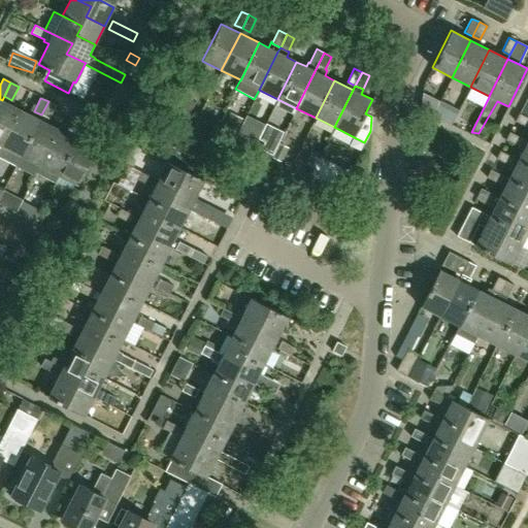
[(195,103),(184,98),(178,108),(189,113),(195,103)]
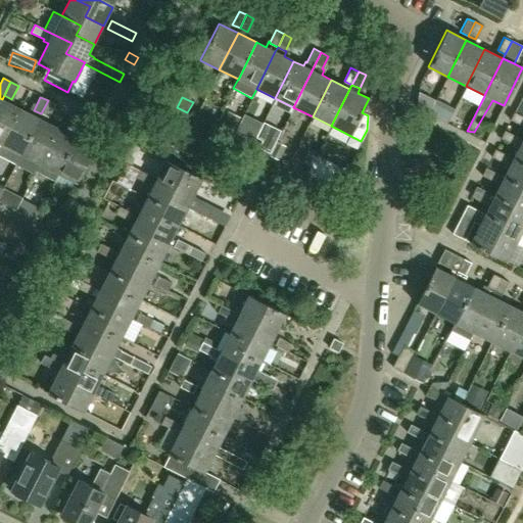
[(429,113),(434,102),(424,97),(419,108),(429,113)]
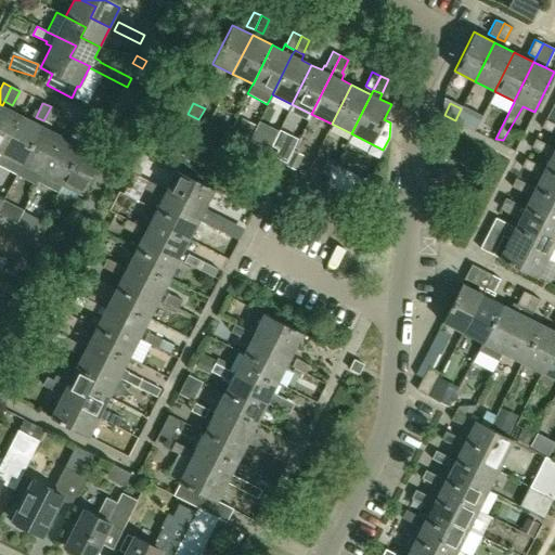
[(0,153),(2,154),(22,115),(2,105),(0,108),(0,153)]
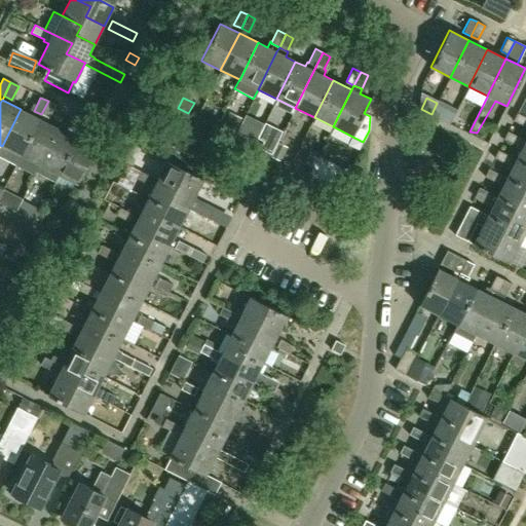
[(55,105),(48,101),(41,114),(49,118),(55,105)]
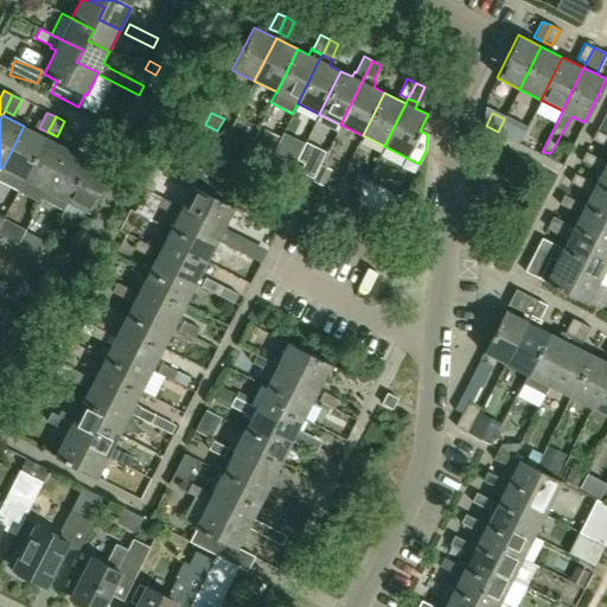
[(24,180),(45,138),(24,126),(2,168),(24,180)]
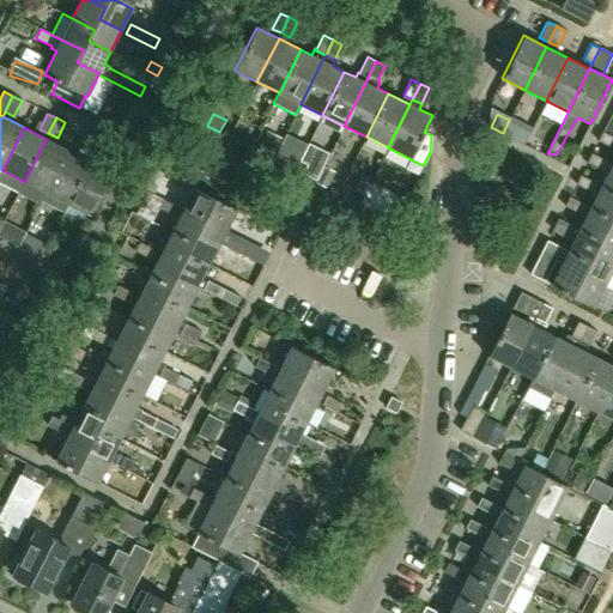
[(612,147),(612,137),(602,131),(598,140),(612,149),(612,147)]
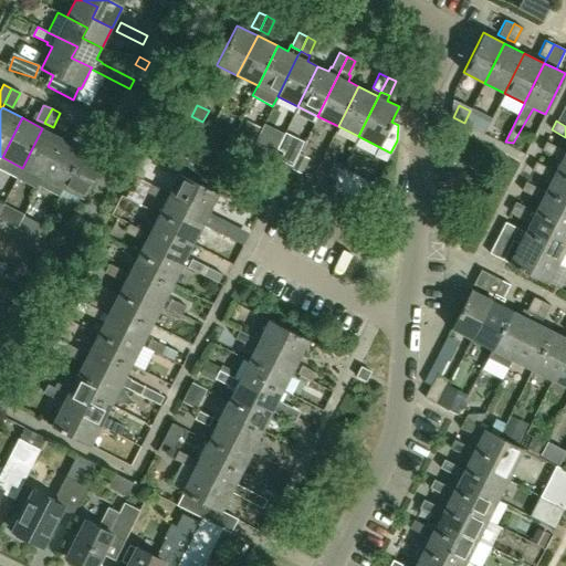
[(75,132),(71,143),(82,148),(92,129),(84,125),(80,134),(75,132)]
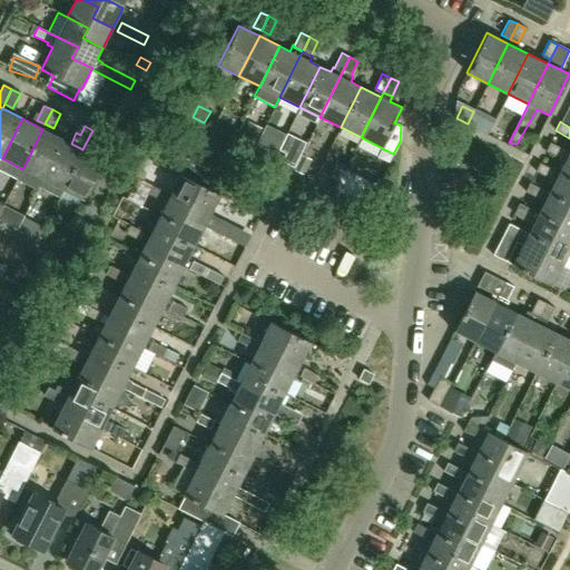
[(259,135),(247,128),(239,141),(253,148),(259,135)]
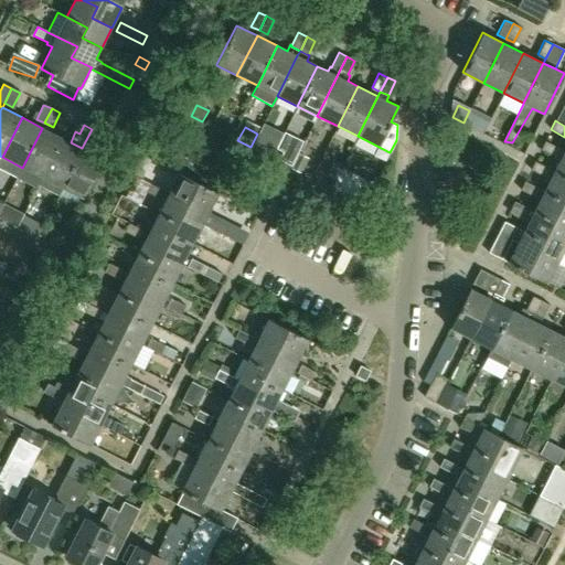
[(39,184),(62,138),(42,128),(22,168),(16,178),(35,189),(38,184),(39,184)]
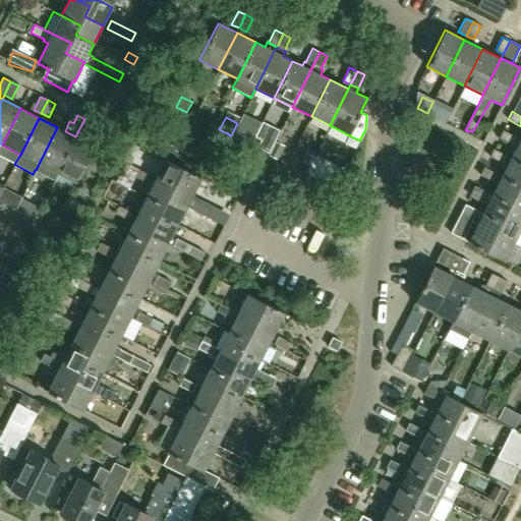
[(84,119),(75,136),(87,141),(89,135),(87,134),(93,123),(84,119)]
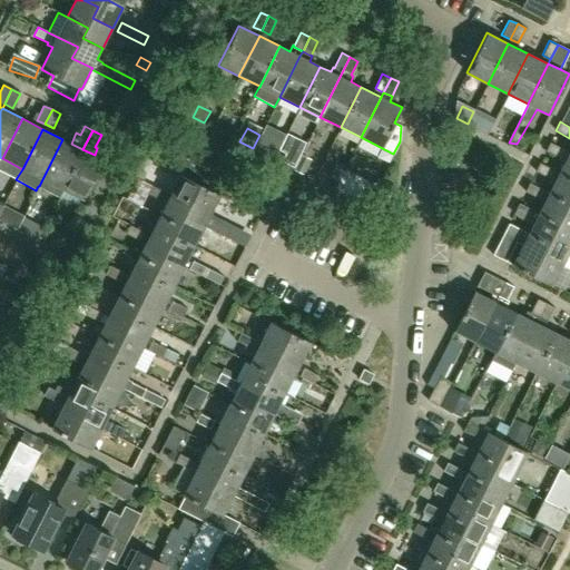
[(282,144),(266,136),(258,151),(263,154),(274,158),(282,144)]
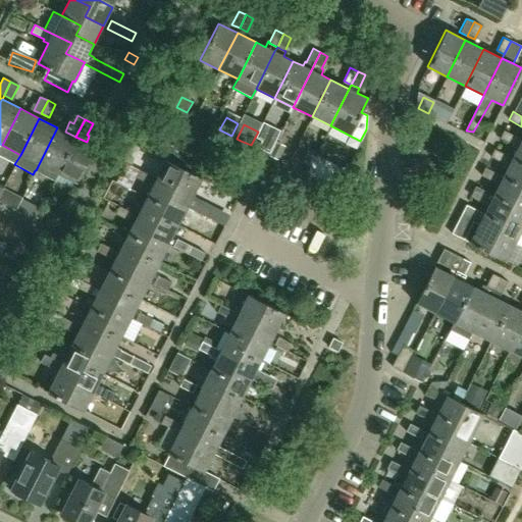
[(54,180),(75,137),(65,132),(57,127),(36,170),(54,180)]
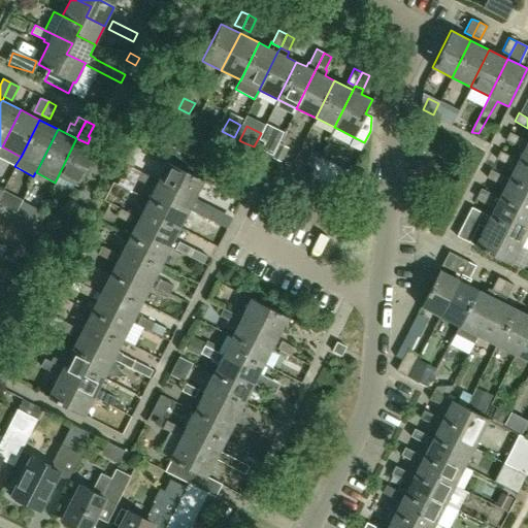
[(527,141),(526,141),(527,140),(508,131),(505,139),(518,145),(517,147),(522,150),(517,160),(527,165),(527,141)]
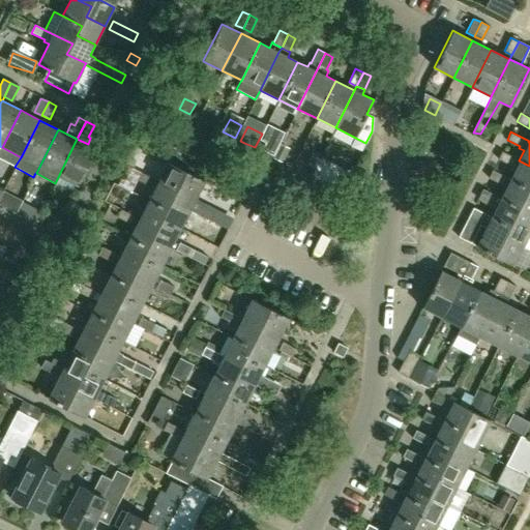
[(96,149),(88,144),(77,139),(55,183),(75,193),(96,149)]
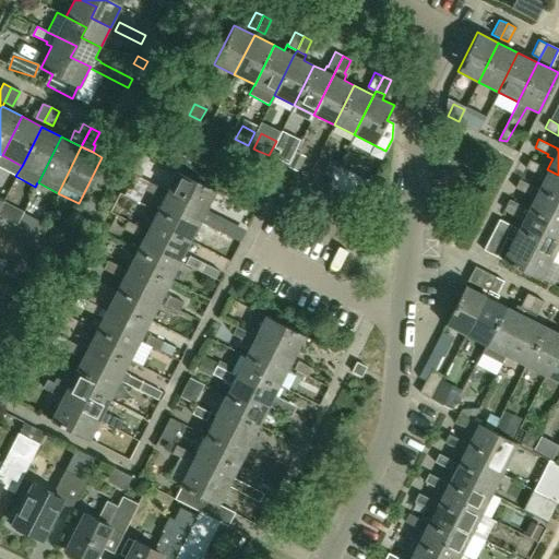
[(294,153),(286,150),(282,161),(289,164),(294,153)]
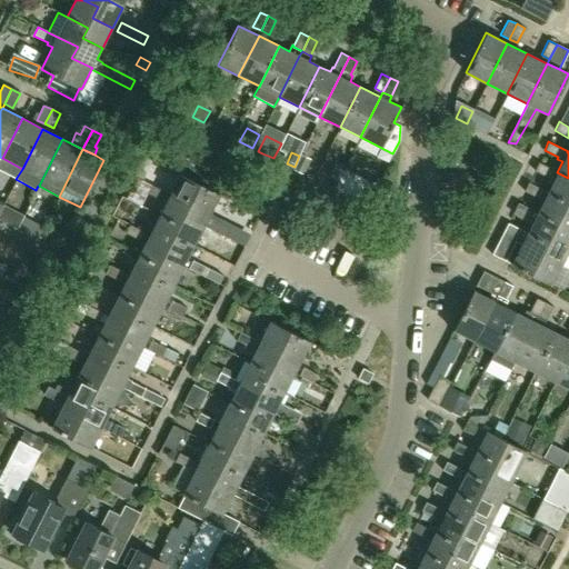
[(299,157),(295,167),(293,169),(301,173),(308,160),(299,157)]
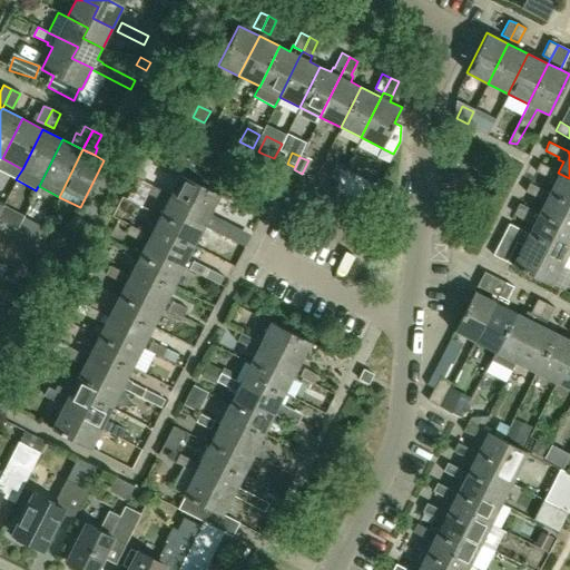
[(569,178),(558,173),(539,163),(534,170),(549,178),(548,179),(553,182),(548,193),(568,204),(562,213),(569,216),(569,178)]
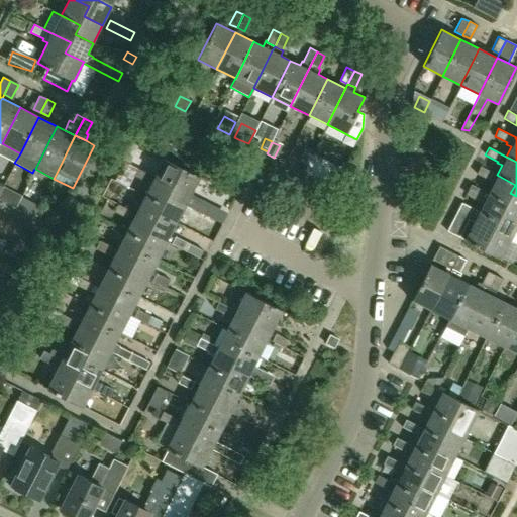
[(186,205),(200,177),(164,158),(153,177),(173,187),(168,196),(186,205)]
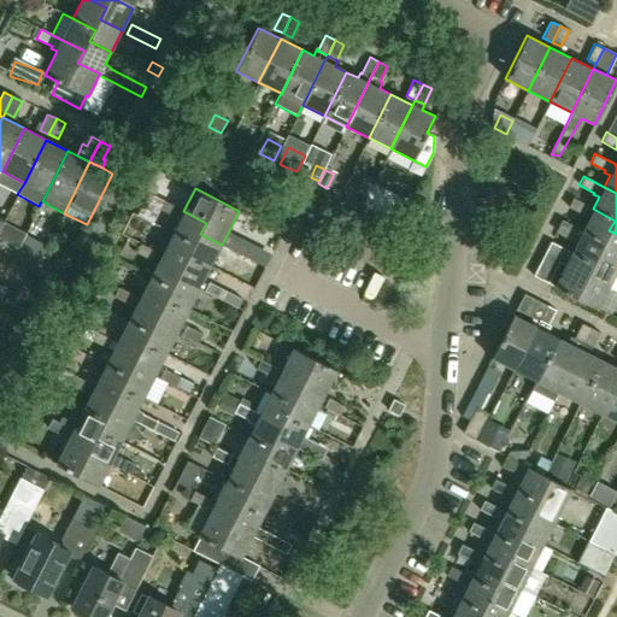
[(387,219),(392,207),(366,195),(365,198),(366,199),(363,207),(387,219)]
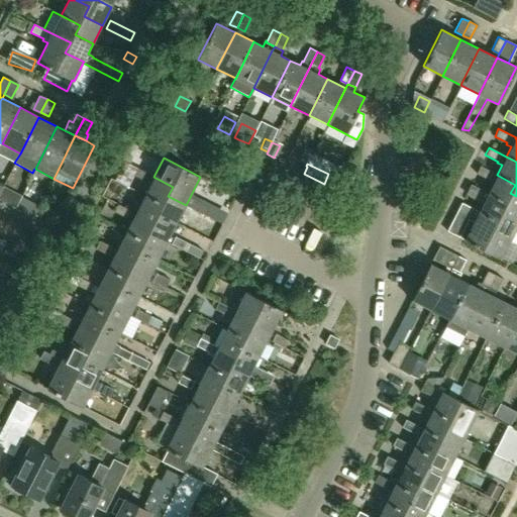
[(493,173),(480,166),(476,174),(489,180),(493,173)]
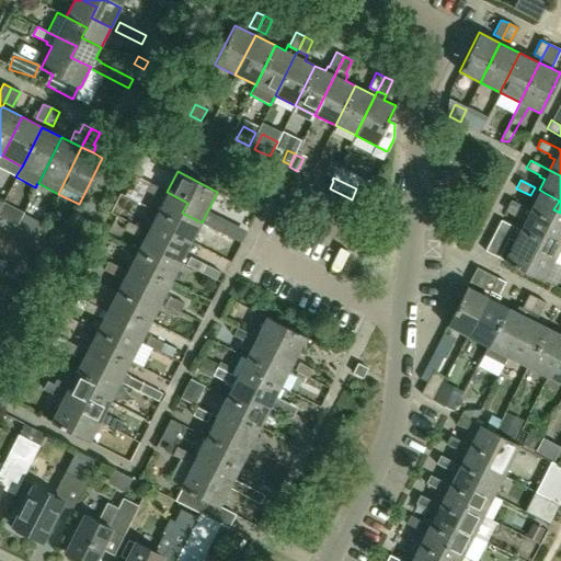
[(162,189),(149,182),(145,191),(159,197),(162,189)]
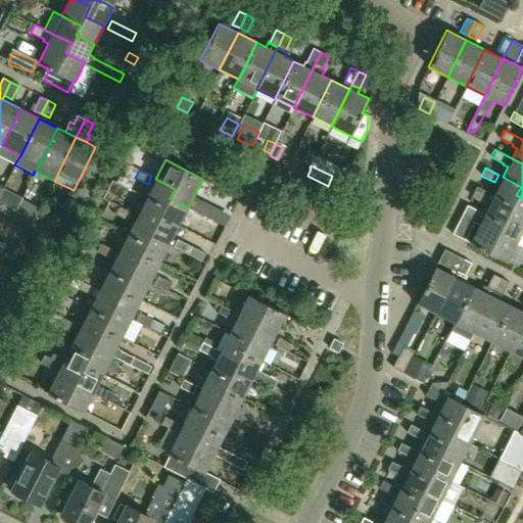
[(522,198),(516,195),(521,187),(503,177),(493,195),(492,196),(512,205),(507,215),(522,222),(522,198)]
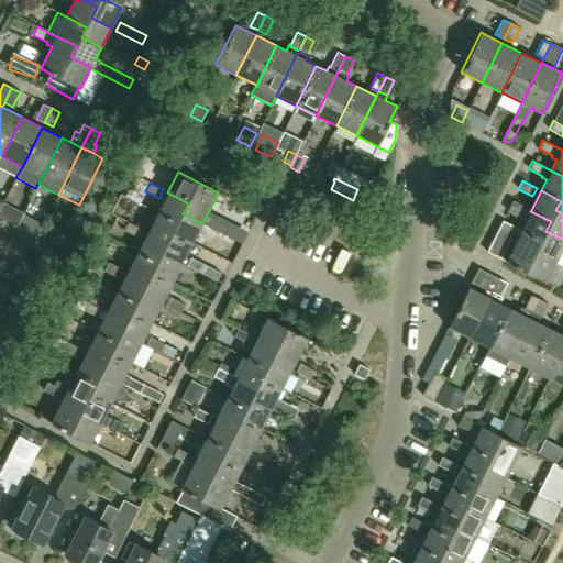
[(188,203),(167,192),(157,213),(177,223),(173,233),(192,243),(202,223),(183,213),(188,203)]
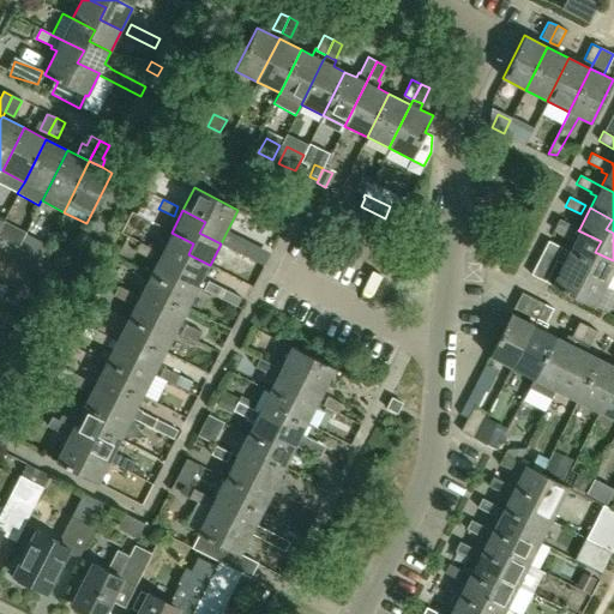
[(613,260),(595,252),(601,241),(578,230),(579,229),(559,218),(554,227),(569,235),(567,236),(573,240),(569,251),(590,262),(584,274),(606,284),(606,286),(613,289),(613,260)]
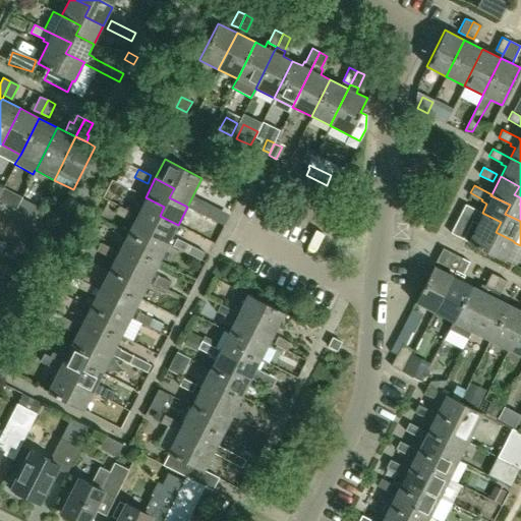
[(15,210),(21,197),(15,194),(9,207),(15,210)]
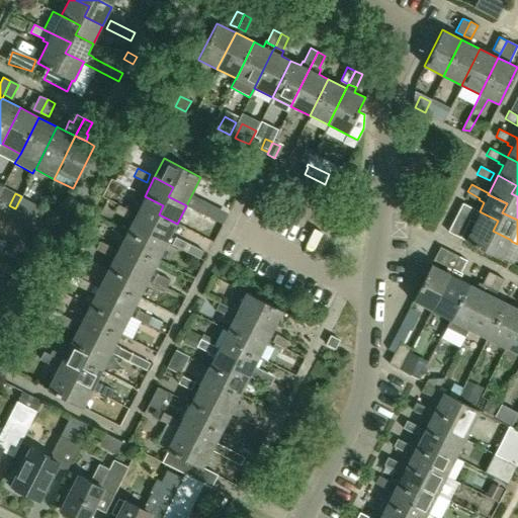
[(168,242),(177,224),(159,214),(163,205),(145,196),(136,214),(154,224),(150,233),(168,242)]
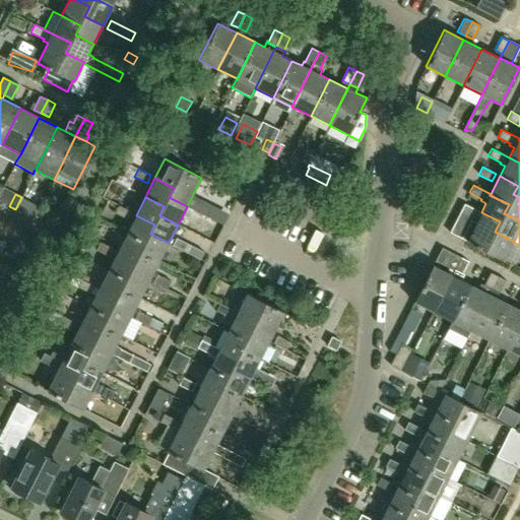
[(21,199),(16,209),(33,218),(39,207),(21,199)]
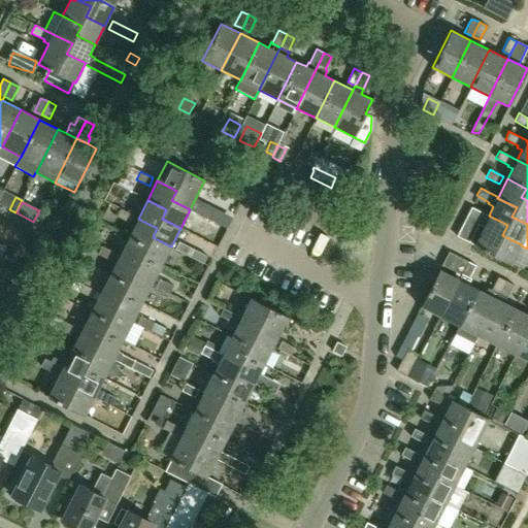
[(510,264),(521,245),(521,244),(502,235),(507,225),(489,216),(470,206),(466,215),(480,221),(479,222),(484,225),(473,245),(475,245),(510,264)]
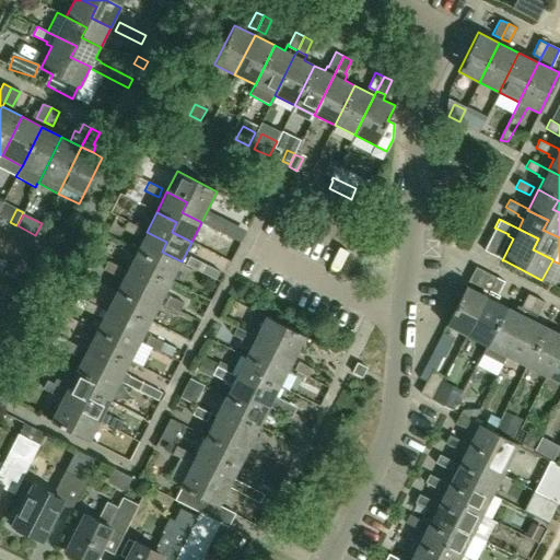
[(142,229),(128,221),(124,230),(138,236),(142,229)]
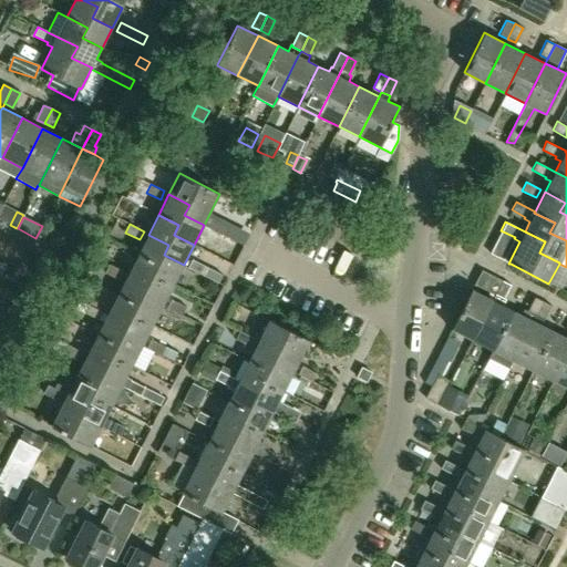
[(168,245),(148,235),(138,255),(158,265),(153,275),(173,285),(184,265),(164,255),(168,245)]
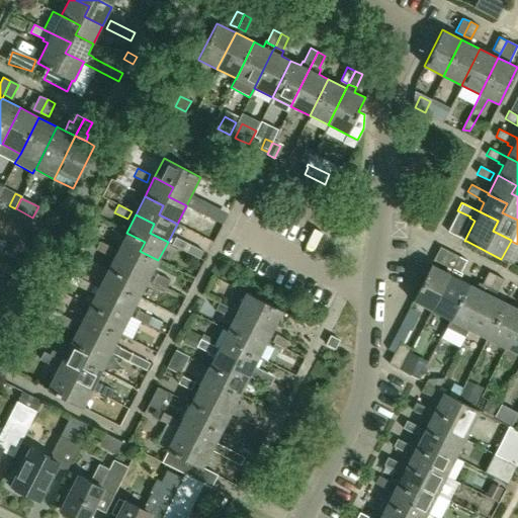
[(90,247),(95,238),(86,233),(81,242),(90,247)]
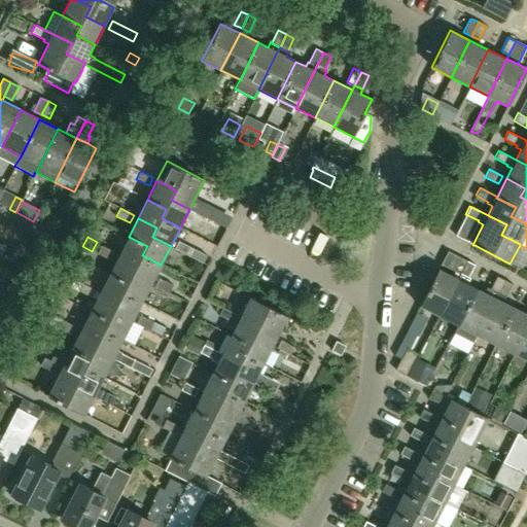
[(151,283),(161,265),(142,255),(147,246),(129,237),(119,255),(138,265),(133,274),(151,283)]
